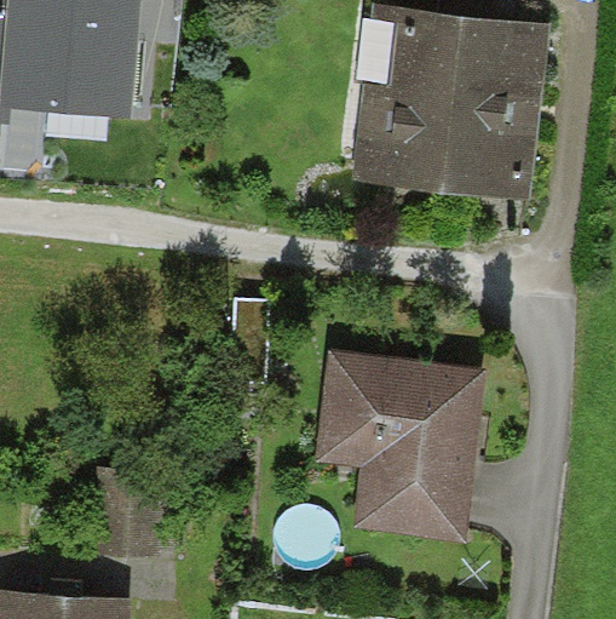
[(0,125),(5,126),(7,108),(128,119),(138,0),(0,0),(0,125)]
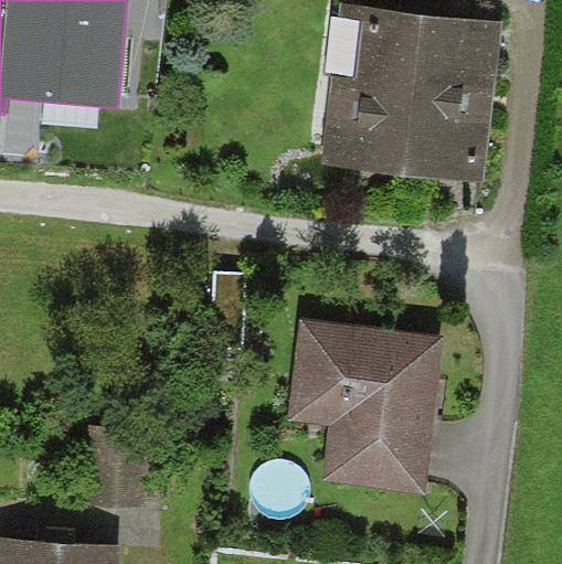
[(498,22),(336,6),(319,165),(481,181),(498,22)]
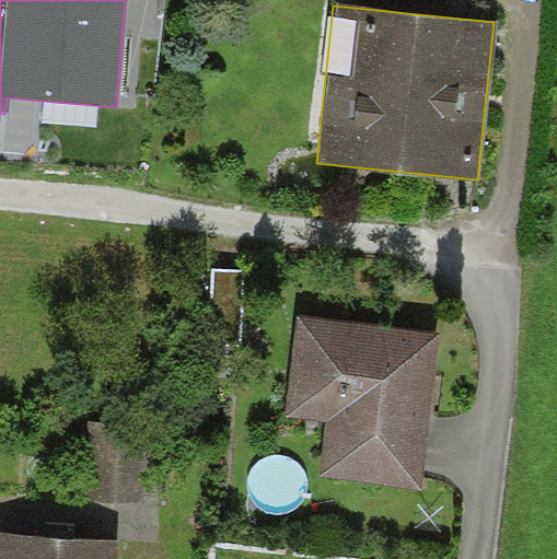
[(245,271),(211,268),(205,341),(238,345),(245,271)]
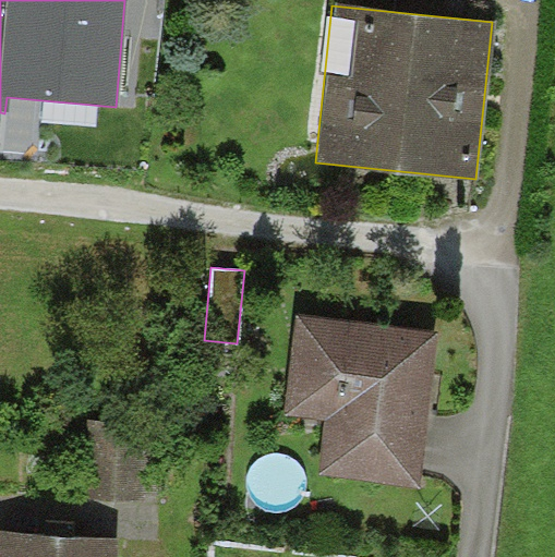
[(433,333),(294,315),(281,414),(325,420),(318,470),(414,482),(433,333)]
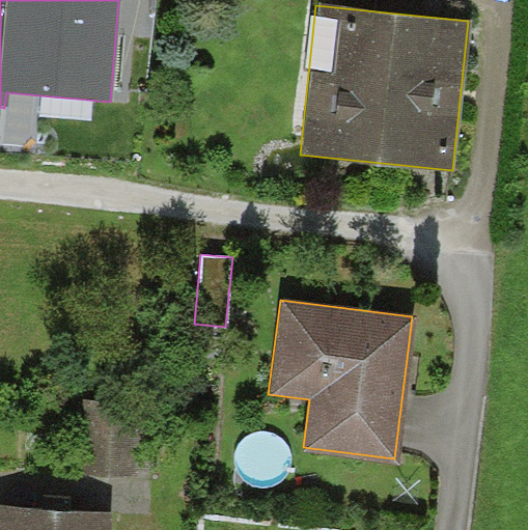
[(154,405),(81,402),(80,470),(153,472),(154,405)]
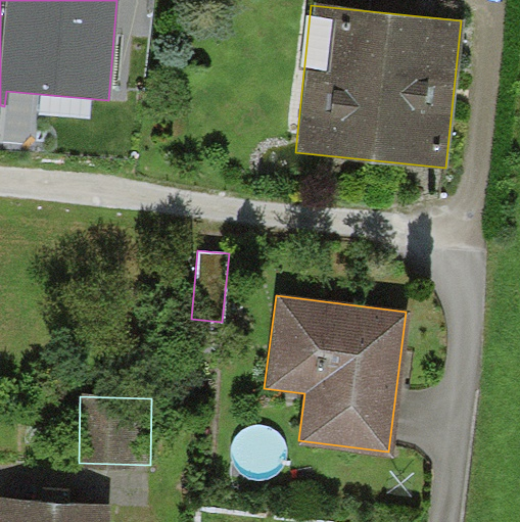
[(108,521),(110,504),(0,500),(0,521),(108,521)]
